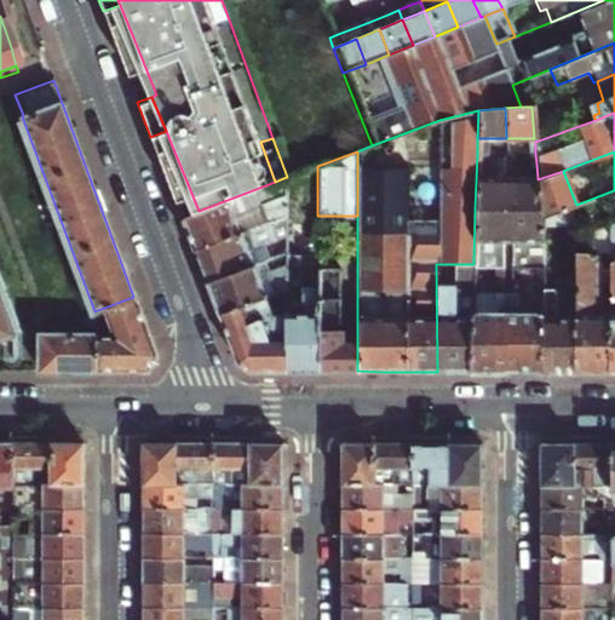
[(477,154),(475,208),(501,208),(501,193),(501,177),(490,177),(490,164),(484,164),(484,158),(484,154),(477,154)]
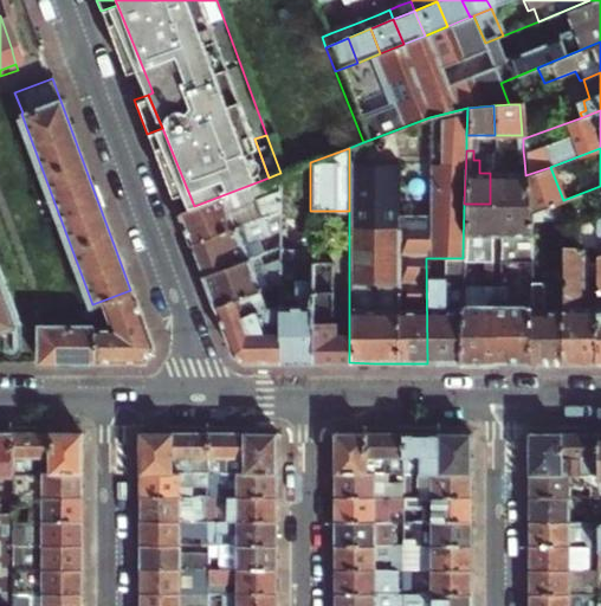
[(514,152),(514,154),(517,154),(517,160),(524,160),(523,150),(517,150),(517,152),(514,152)]
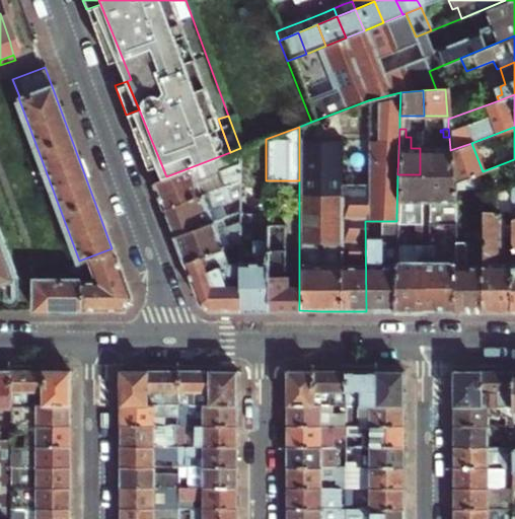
[(471,143),(450,150),(452,175),(452,181),(481,171),(483,171),(471,143)]
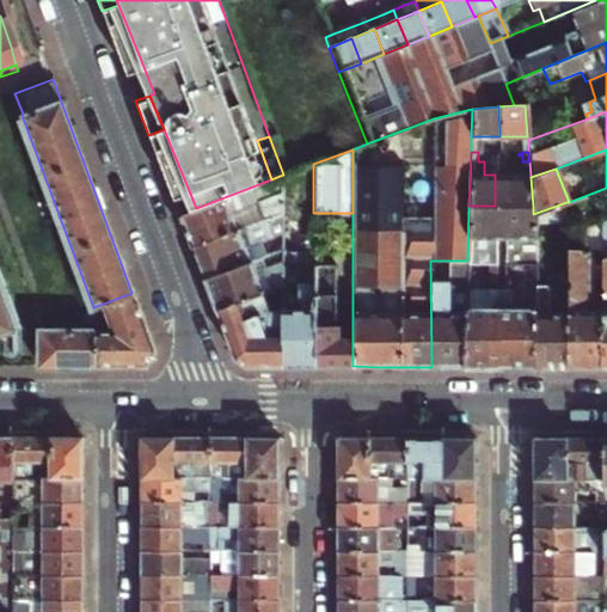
[(500,175),(495,175),(495,190),(500,190),(506,190),(504,175),(500,175)]
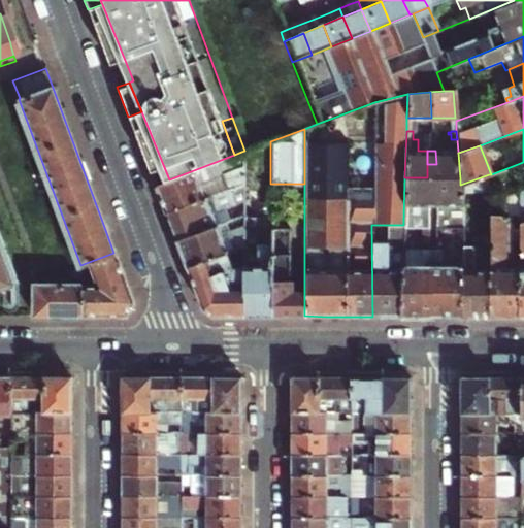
[(458,152),(435,151),(436,164),(436,177),(460,178),(458,153),(458,152)]
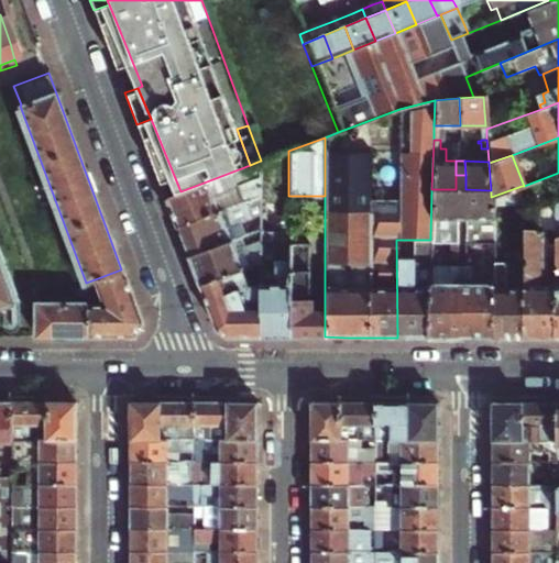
[(171,214),(175,227),(258,196),(258,162),(250,165),(181,191),(164,197),(171,214)]
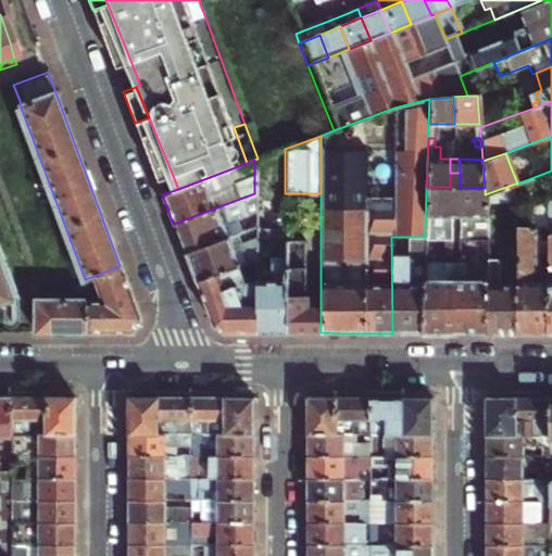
[(454,173),(450,173),(450,187),(454,187),(460,187),(460,173),(454,173)]
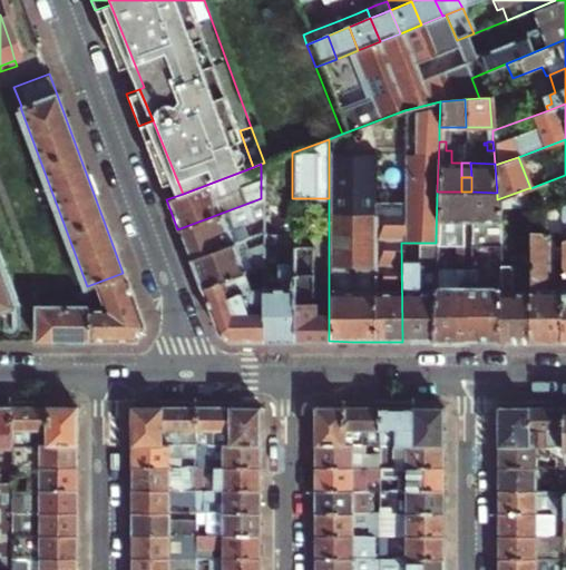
[(497,199),(497,220),(498,239),(498,255),(529,255),(528,225),(528,218),(528,188),(497,199)]
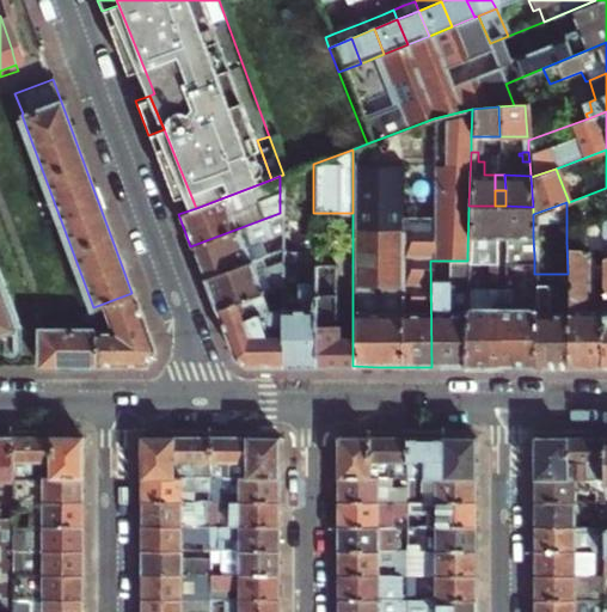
[(468,206),(467,257),(496,257),(495,237),(495,221),(495,206),(468,206)]
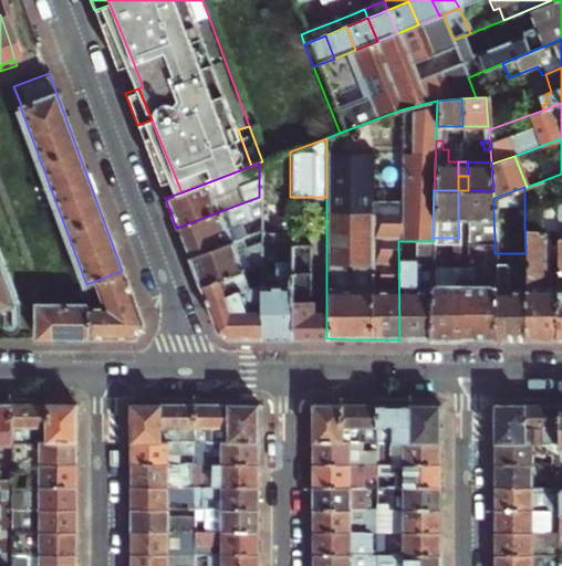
[(462,190),(458,190),(458,205),(458,219),(464,219),(468,219),(468,205),(468,190),(462,190)]
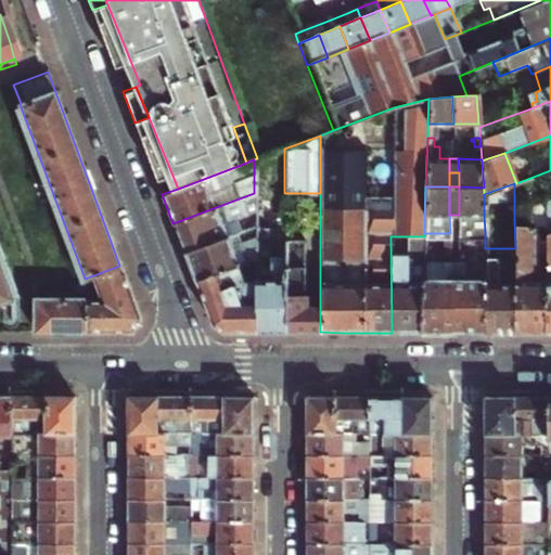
[(459,201),(459,215),(484,215),(484,194),(484,188),(459,186),(459,201)]
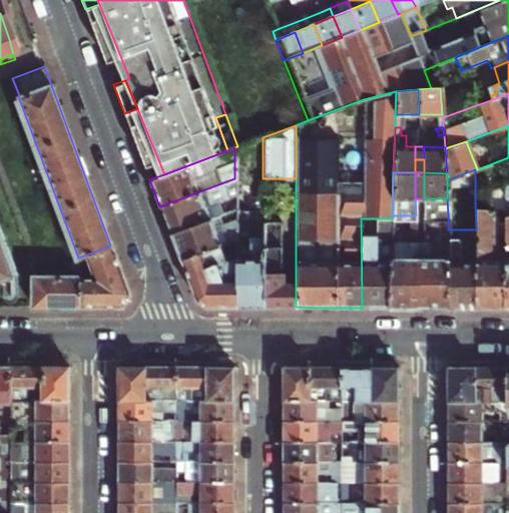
[(165,221),(169,232),(210,216),(218,213),(220,213),(214,198),(234,191),(234,178),(159,206),(165,221)]
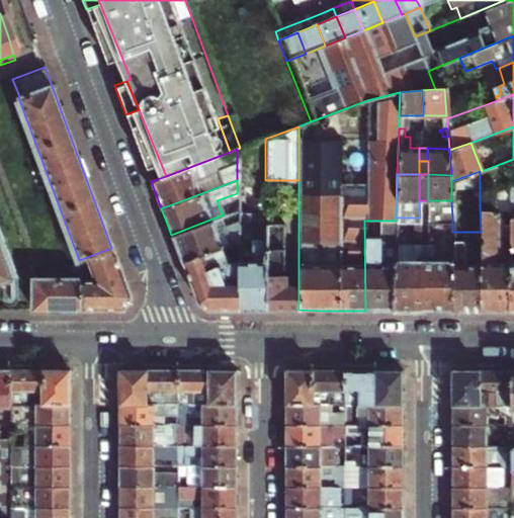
[(428,218),(435,218),(452,218),(451,200),(428,200),(428,218)]
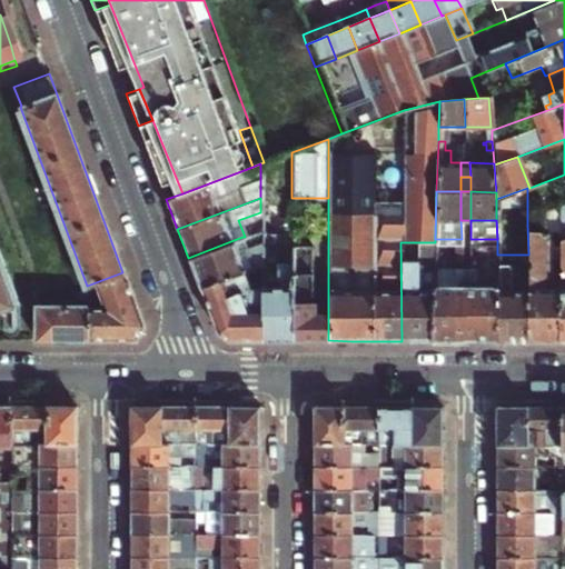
[(546,341),(559,341),(559,287),(541,287),(541,279),(546,275),(546,232),(541,229),(541,225),(527,225),(528,255),(528,259),(529,341),(546,341)]
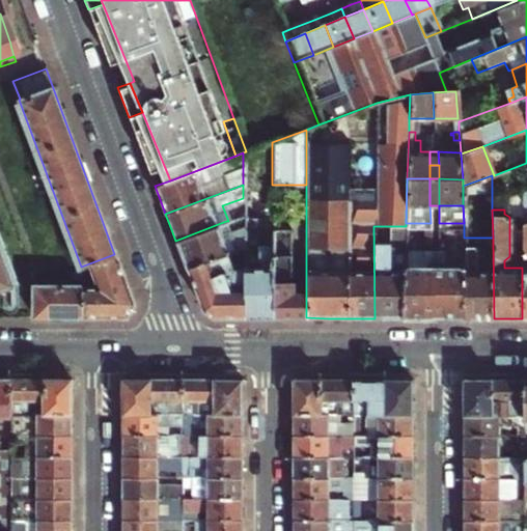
[(226,221),(218,224),(221,233),(229,230),(226,221)]
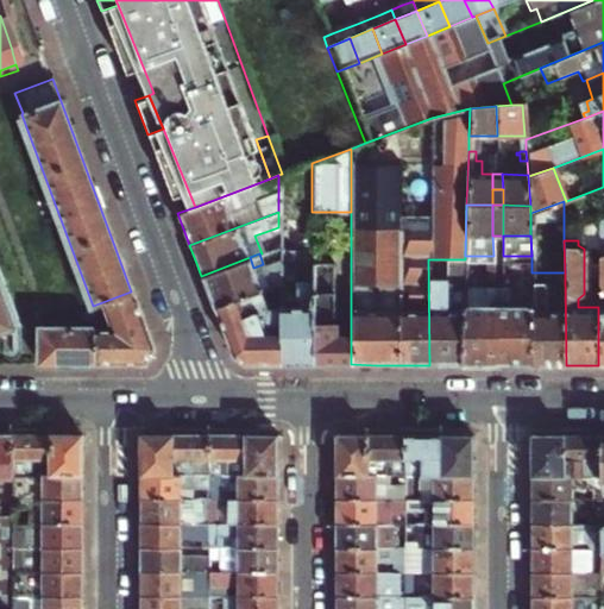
[(278,253),(278,258),(278,283),(278,295),(278,307),(278,364),(296,364),(313,364),(312,264),(312,253),(278,253)]
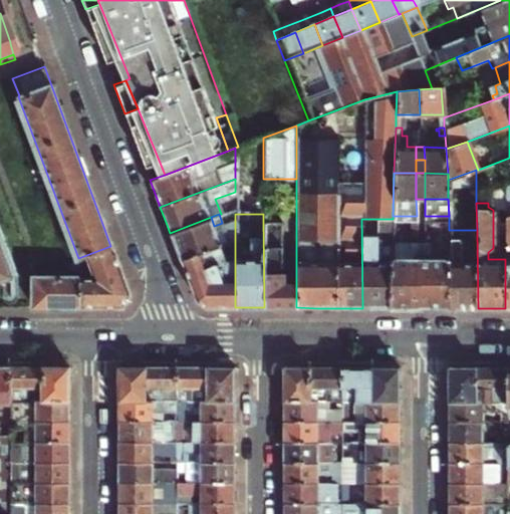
[(418,308),(417,242),(417,216),(393,216),(393,219),(392,234),(390,308),(404,308),(418,308)]
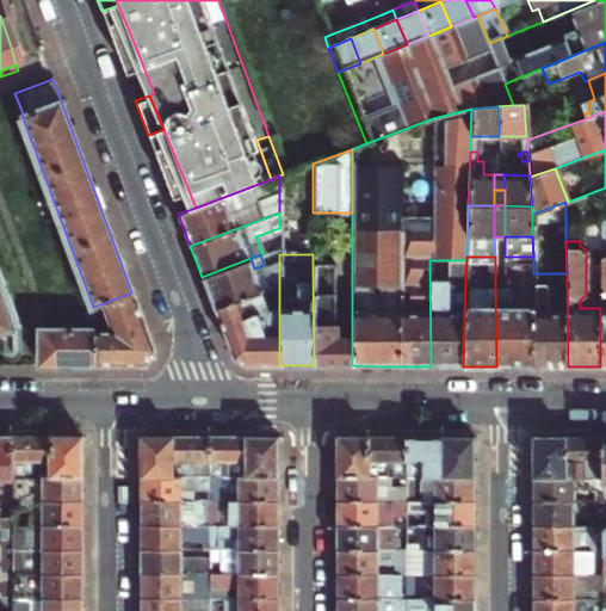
[(209,295),(214,309),(259,291),(270,288),(279,284),(279,259),(264,265),(254,269),(251,258),(202,277),(209,295)]
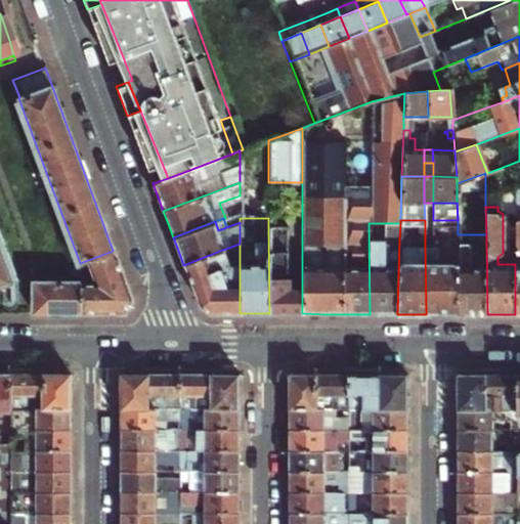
[(383,238),(382,223),(369,223),(370,314),(384,314),(397,314),(399,238),(383,238)]
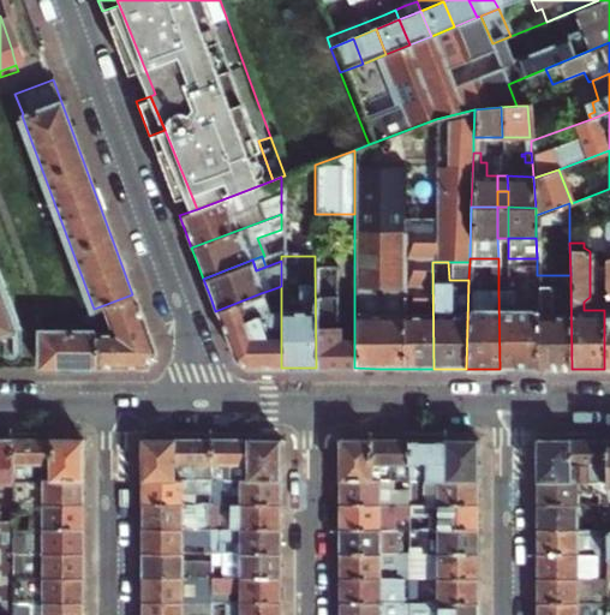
[(316,368),(340,368),(340,339),(341,327),(336,327),(338,267),(315,267),(316,368)]
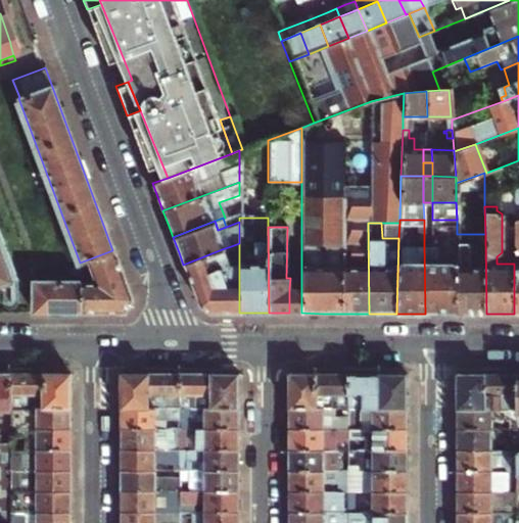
[(486,314),(485,238),(478,238),(478,243),(468,243),(468,246),(468,267),(458,267),(458,314),(471,314),(486,314)]
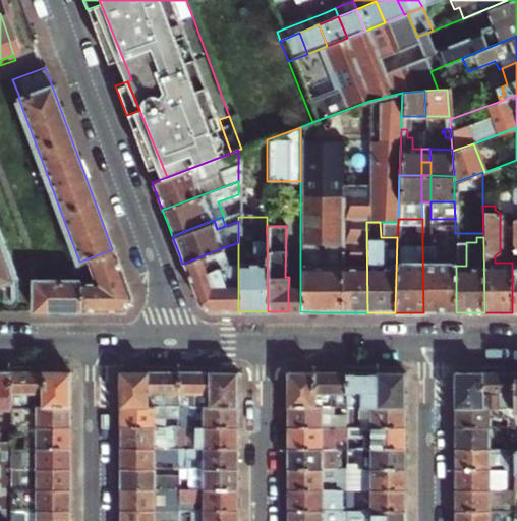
[(238,263),(238,252),(230,245),(221,248),(225,263),(238,263)]
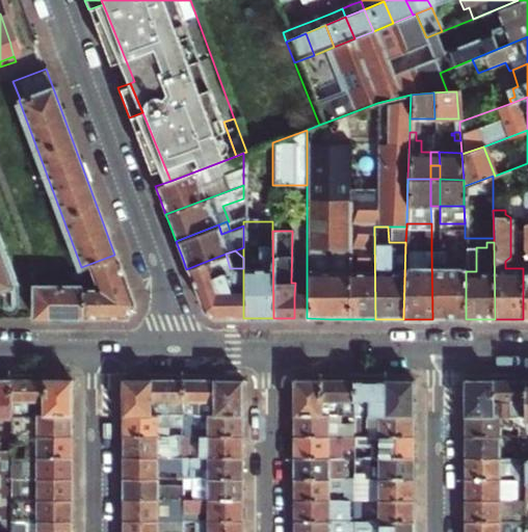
[(436,250),(431,250),(432,319),(437,319),(441,319),(441,250),(436,250)]
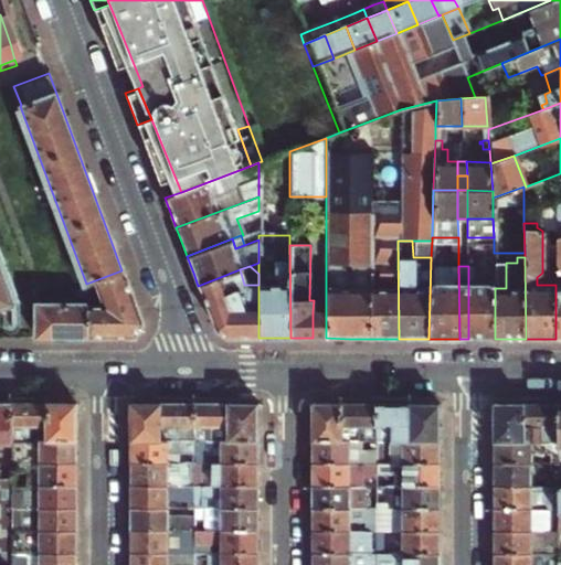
[(495,339),(495,288),(494,266),(468,266),(468,339),(483,339),(495,339)]
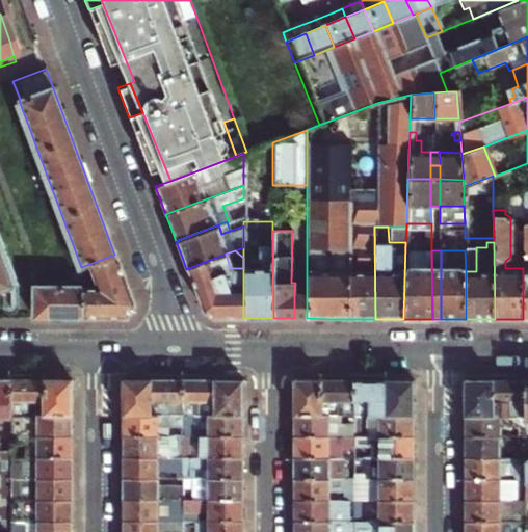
[(465,250),(466,271),(476,271),(476,250),(465,250)]
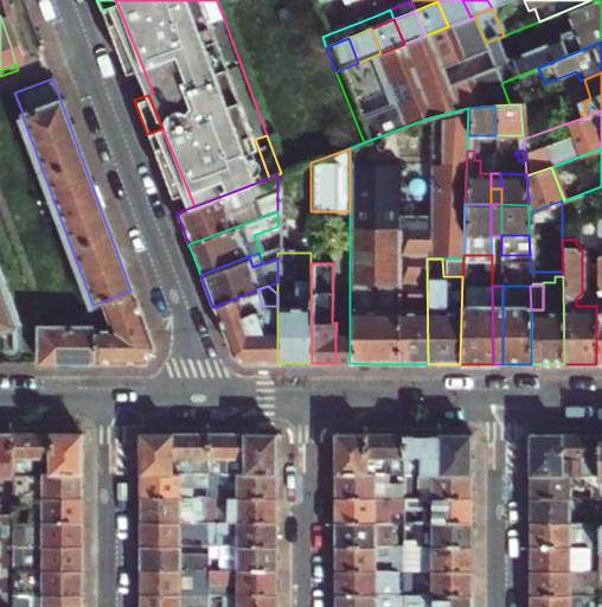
[(277,363),(277,306),(262,306),(257,289),(212,307),(230,355),(242,363),(261,363),(277,363)]
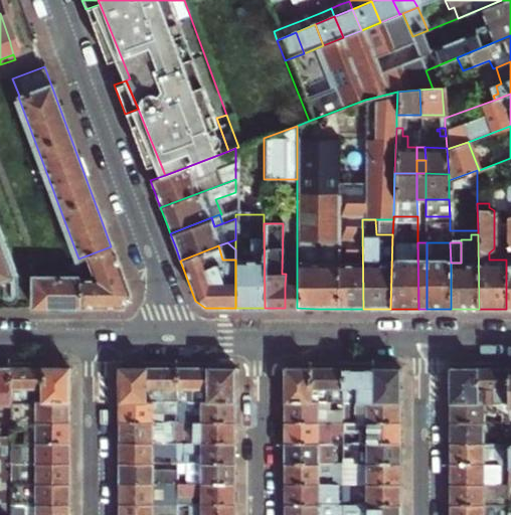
[(129,294),(111,246),(87,255),(87,278),(78,277),(78,308),(105,308),(121,308),(129,294)]
